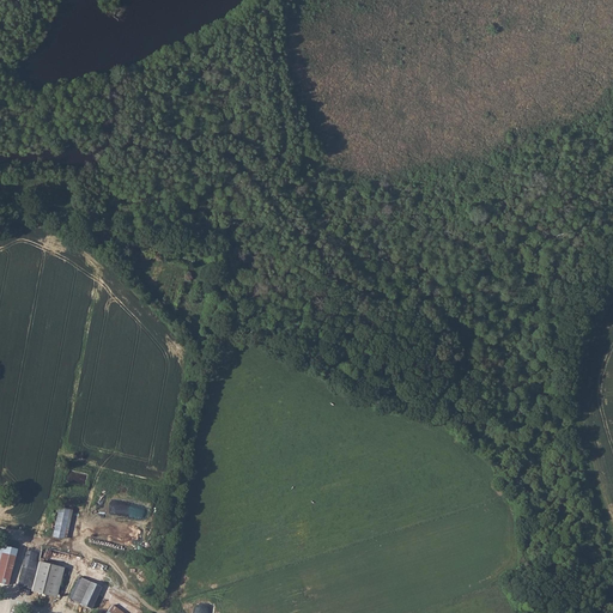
[(59,507),(53,535),(65,539),(71,508),(59,507)]
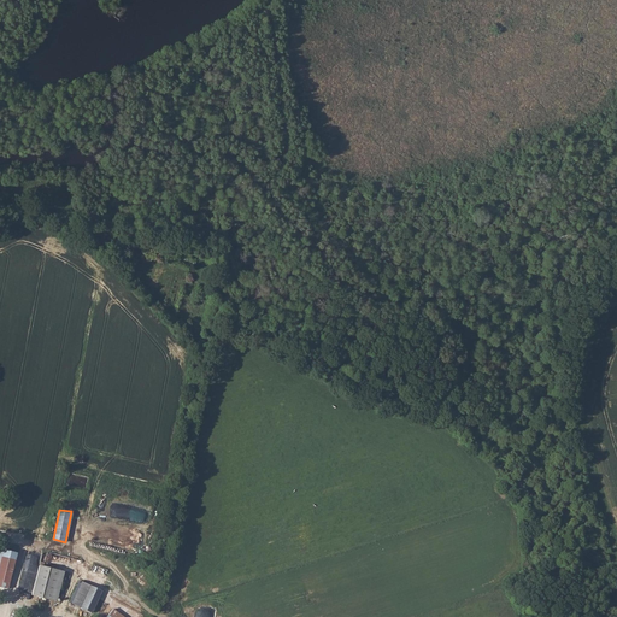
[(101,528),(98,539),(131,548),(134,538),(127,535),(127,538),(119,536),(121,533),(101,528)]
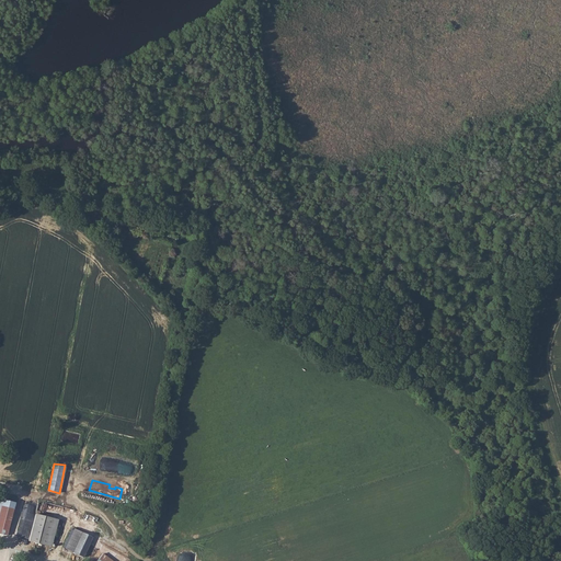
[(0,497),(0,533),(9,535),(15,502),(0,497)]
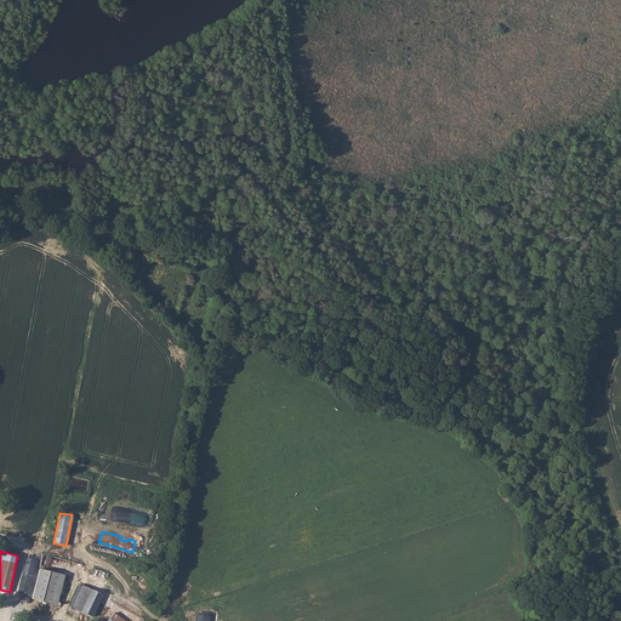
[(39,567),(32,598),(58,604),(64,574),(39,567)]
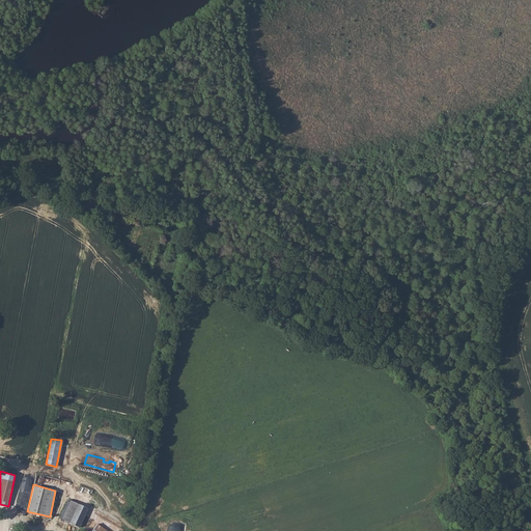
[(68,500),(61,520),(79,527),(87,507),(68,500)]
